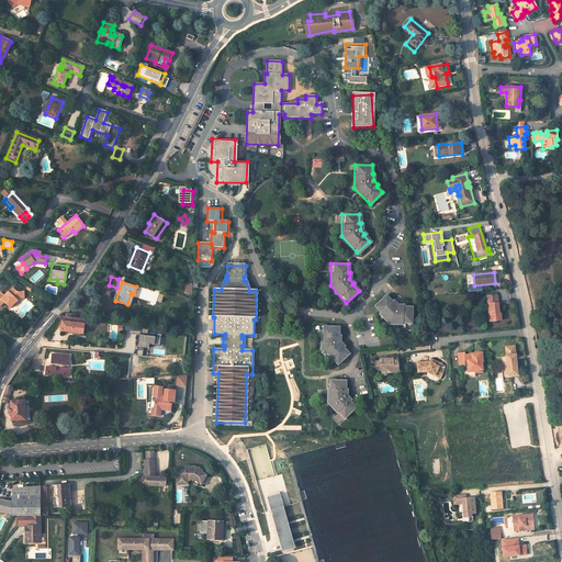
[(0,306),(3,303),(8,306),(11,303),(13,305),(20,299),(22,299),(24,299),(24,292),(17,292),(13,289),(8,293),(7,292),(3,296),(0,293),(0,306)]
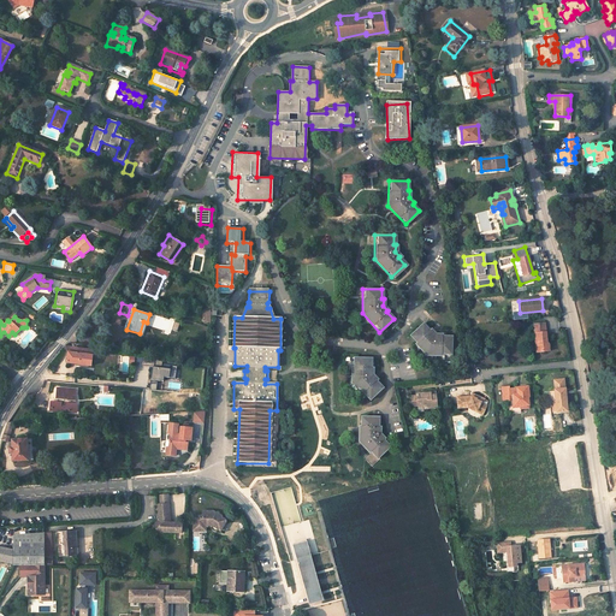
[(430,330),(424,323),(409,336),(426,355),(451,356),(452,337),(443,337),(443,335),(436,333),(431,329),(430,330)]
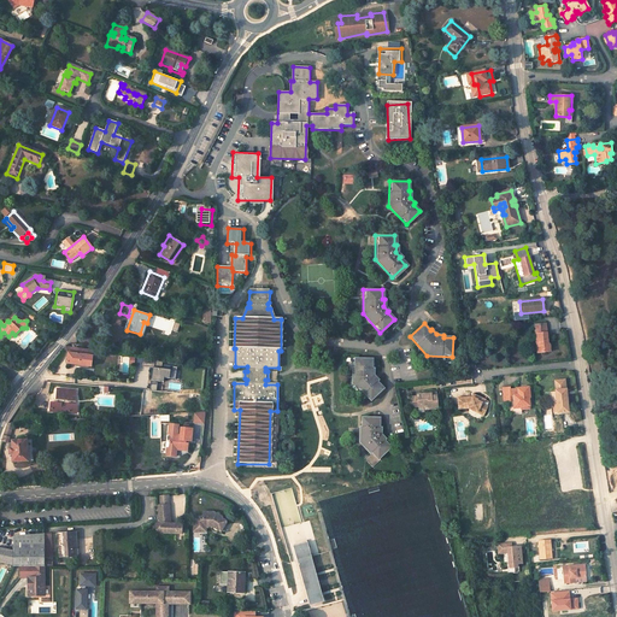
[(534,325),(535,335),(536,335),(538,346),(536,347),(536,353),(550,352),(550,345),(548,345),(546,324),(534,325)]
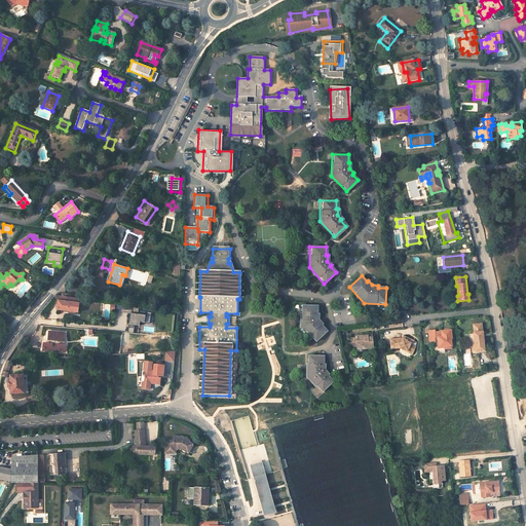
[(59,301),(58,310),(78,312),(79,304),(59,301)]
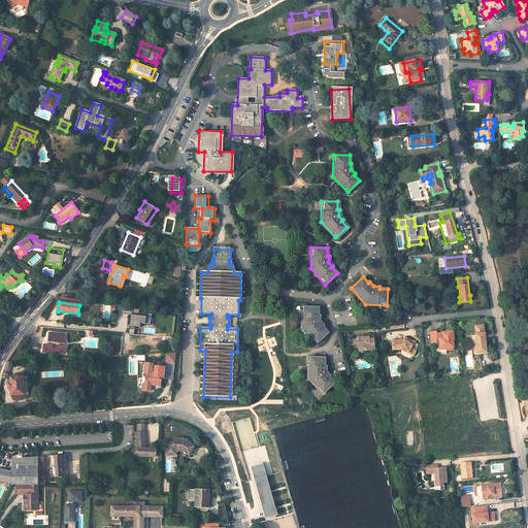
[(103,304),(101,319),(109,319),(110,311),(114,311),(114,305),(103,304)]
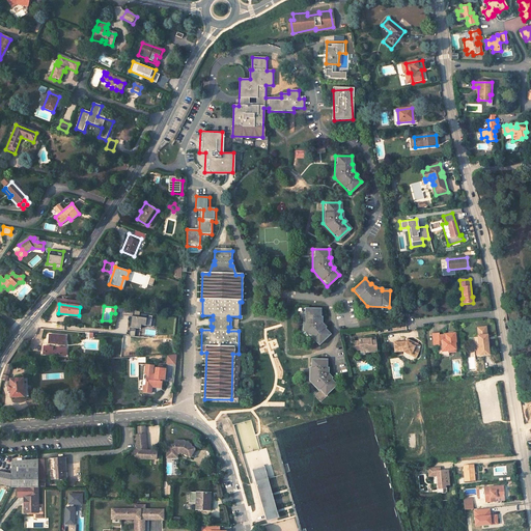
[(303,330),(317,345),(330,335),(325,329),(326,327),(322,323),(322,316),(319,316),(319,308),(303,308),(303,330)]
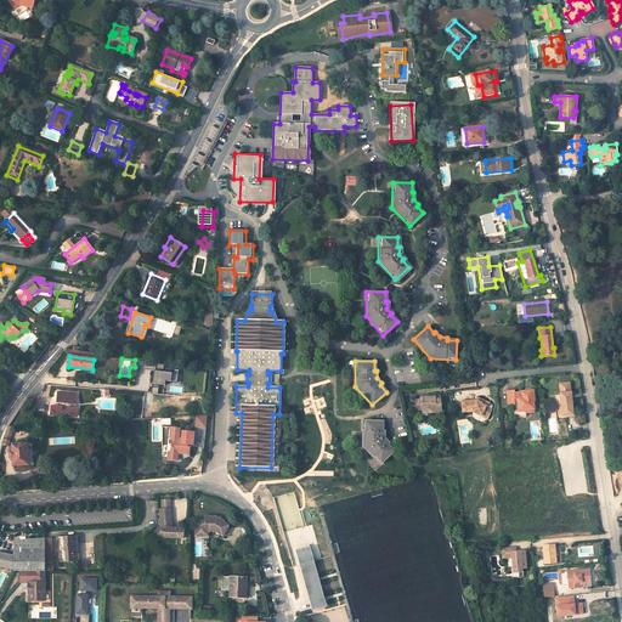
[(164,384),(164,380),(169,380),(170,372),(152,371),(151,393),(157,394),(158,384),(164,384)]
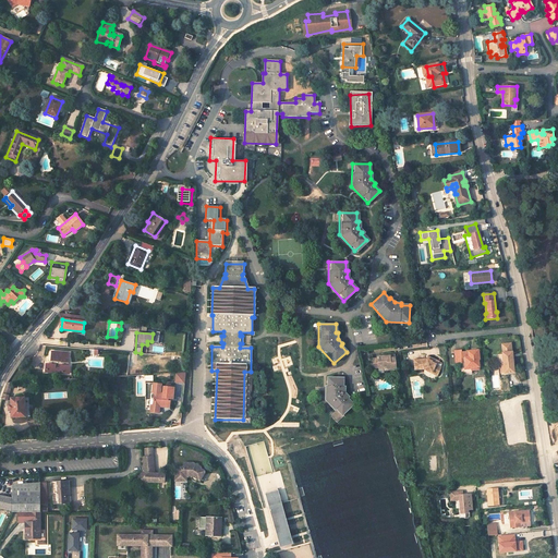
[(472,372),(472,371),(480,370),(478,360),(480,360),(478,350),(472,351),(472,353),(469,353),(469,352),(462,352),(461,350),(455,351),(456,364),(462,363),(462,358),(464,358),(465,368),(461,368),(461,372),(463,373),(472,372)]
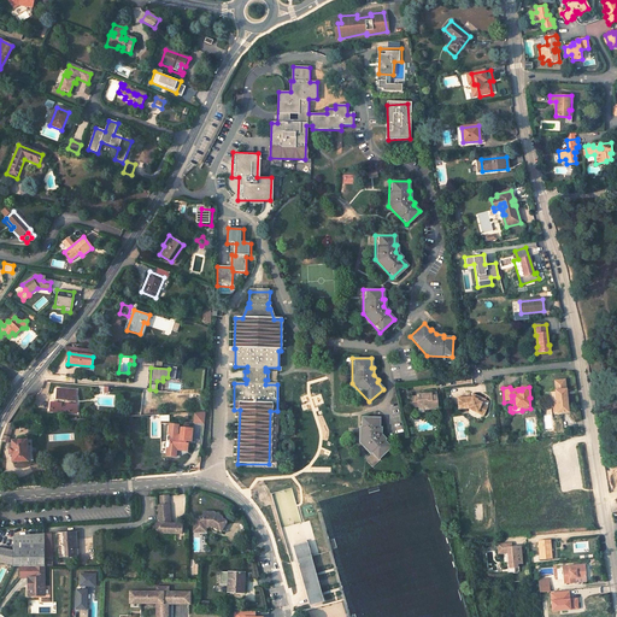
[(56,412),(57,409),(62,410),(60,413),(66,413),(66,412),(77,413),(77,405),(70,405),(70,401),(75,403),(76,395),(74,395),(74,391),(58,389),(58,394),(58,397),(58,401),(60,401),(59,404),(54,404),(54,407),(50,406),(48,412),(56,412)]
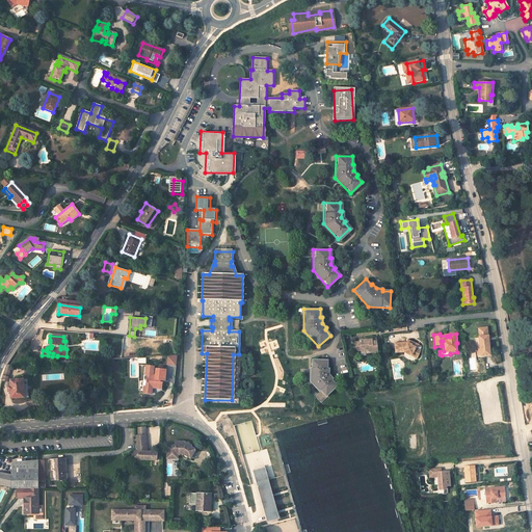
[(481,352),(481,356),(490,355),(489,345),(488,341),(487,340),(488,337),(479,338),(475,339),(475,340),(476,342),(477,344),(478,346),(480,348),(482,349),(481,352)]
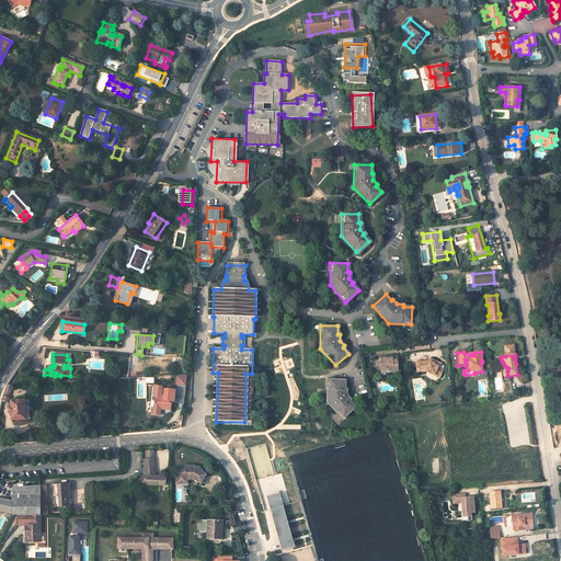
[(379,359),(378,361),(375,362),(375,366),(379,366),(380,370),(386,369),(389,368),(389,371),(395,370),(395,368),(398,367),(397,359),(391,361),(391,358),(379,359)]
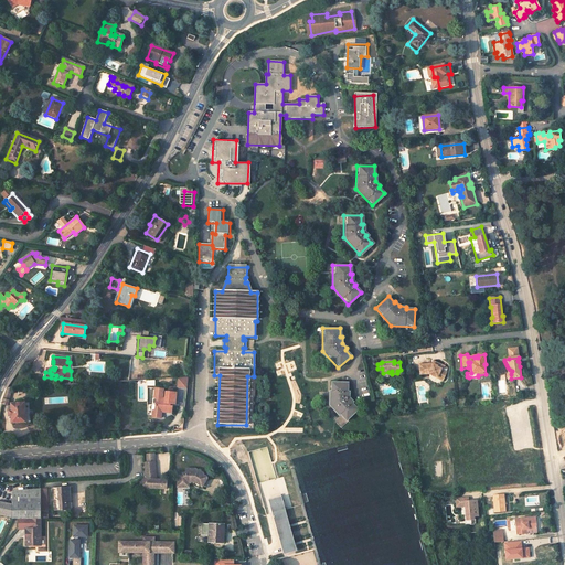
[(428,373),(437,377),(438,376),(439,375),(444,377),(446,371),(443,370),(444,365),(434,361),(432,365),(430,365),(430,364),(419,365),(420,374),(428,373)]
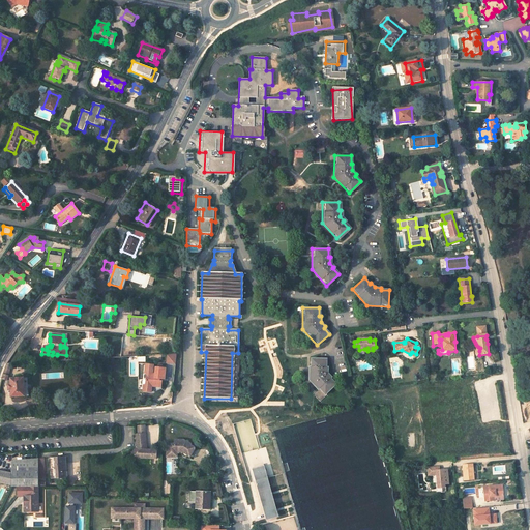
[(166,364),(175,364),(175,353),(166,353),(166,364)]
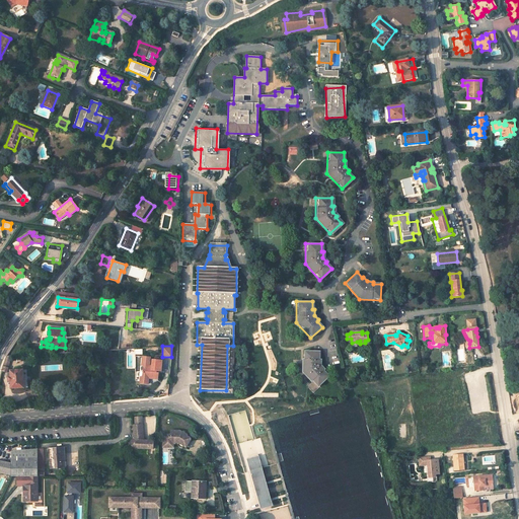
[(303,372),(318,387),(329,376),(323,370),(325,369),(320,365),(320,359),(318,359),(318,351),(302,352),(303,372)]
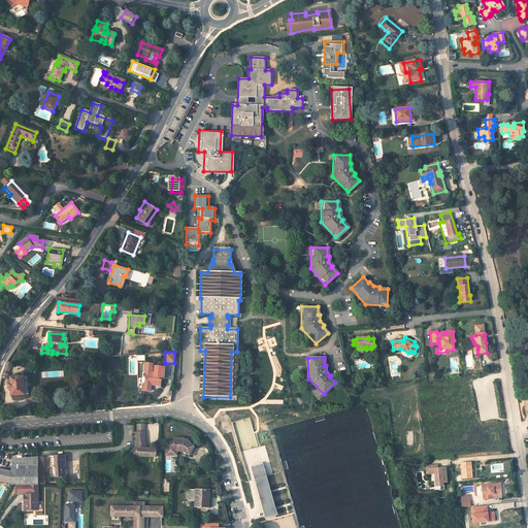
[(7,380),(11,362),(7,362),(4,370),(2,378),(7,380)]
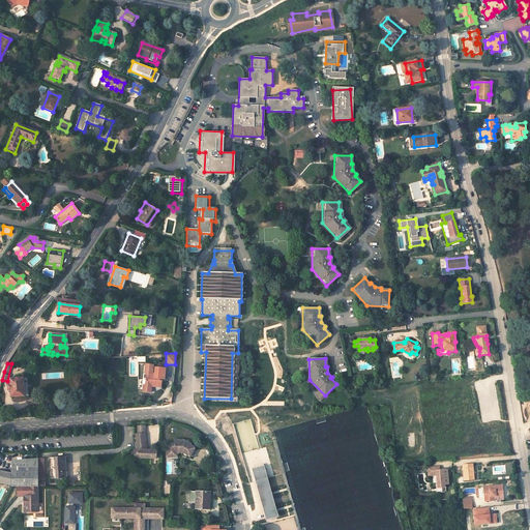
[(150,392),(151,386),(155,386),(155,387),(160,387),(160,381),(159,380),(159,378),(164,379),(165,367),(154,367),(154,374),(146,373),(145,385),(143,385),(142,391),(150,392)]
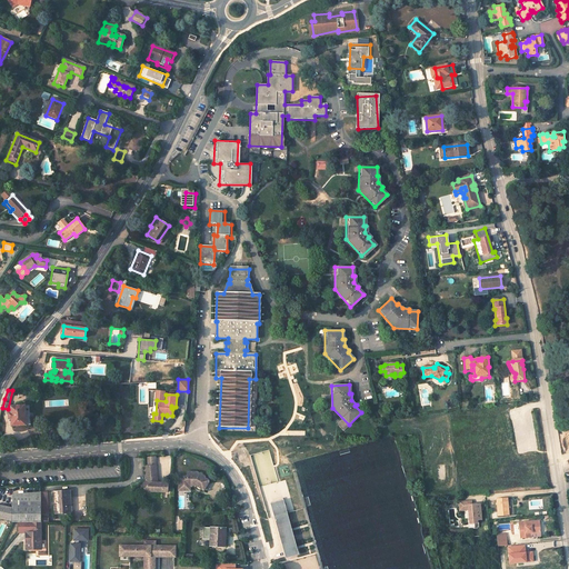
[(11,426),(26,426),(25,406),(10,407),(10,413),(8,415),(8,419),(10,419),(11,426)]
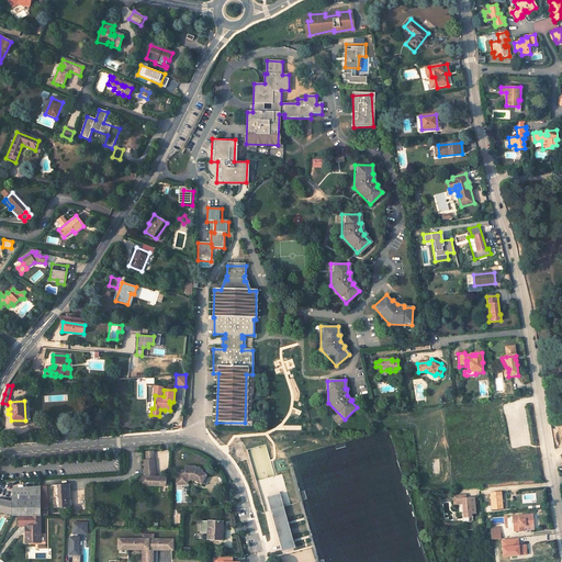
[(155,479),(153,479),(152,467),(154,465),(154,461),(146,462),(142,462),(143,476),(137,480),(145,490),(149,487),(159,487),(165,487),(166,479),(155,479)]
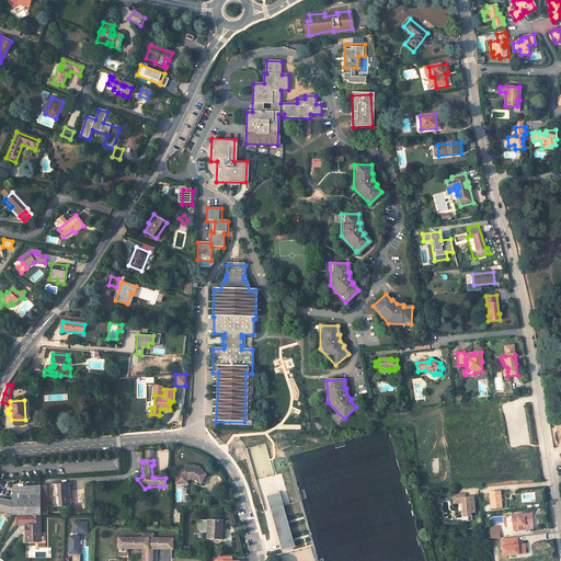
[(187,484),(187,481),(189,481),(189,480),(192,480),(201,484),(205,477),(205,474),(201,472),(202,472),(194,467),(184,467),(184,471),(180,471),(176,474),(176,480),(181,480),(181,484),(187,484)]
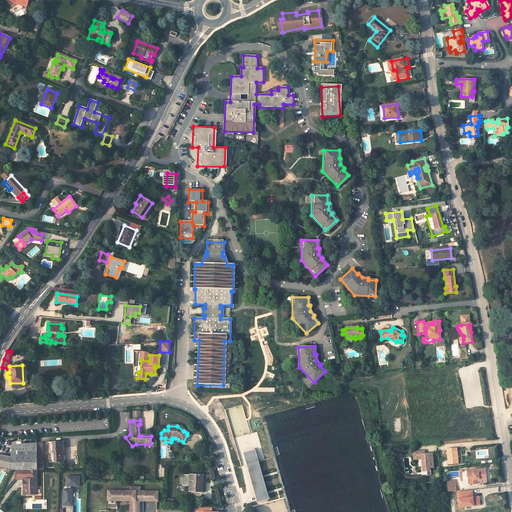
[(62,443),(49,444),(50,462),(62,462),(62,443)]
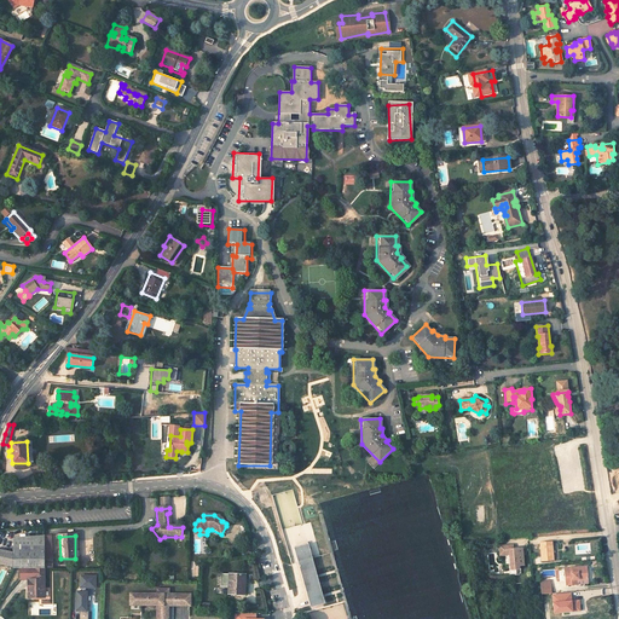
[(0,568),(13,568),(34,568),(34,580),(28,580),(28,589),(32,589),(32,599),(44,599),(44,568),(52,568),(52,561),(52,560),(45,560),(45,537),(17,539),(13,541),(13,555),(0,551),(0,568)]
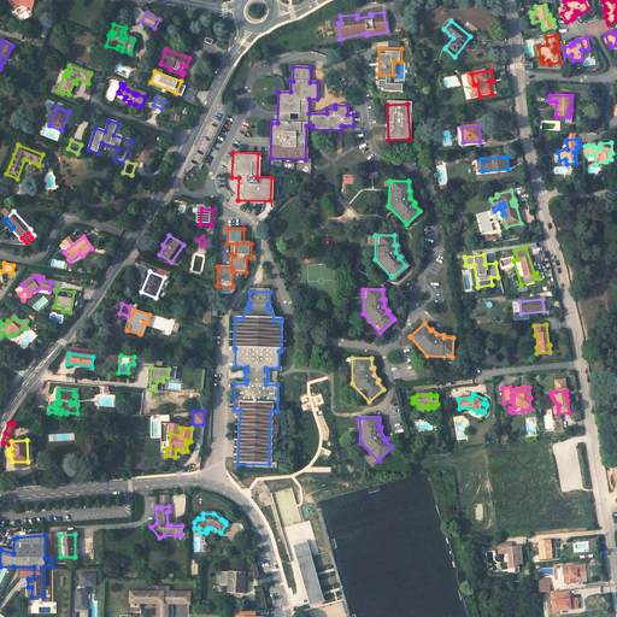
[(539,541),(540,560),(552,559),(551,540),(539,541)]
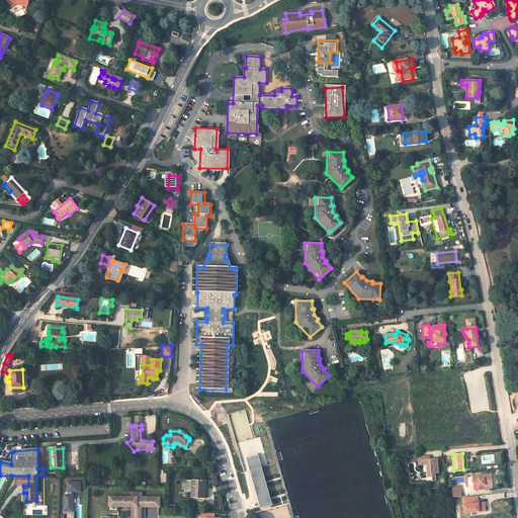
[(256,455),(244,458),(258,508),(270,505),(256,455)]
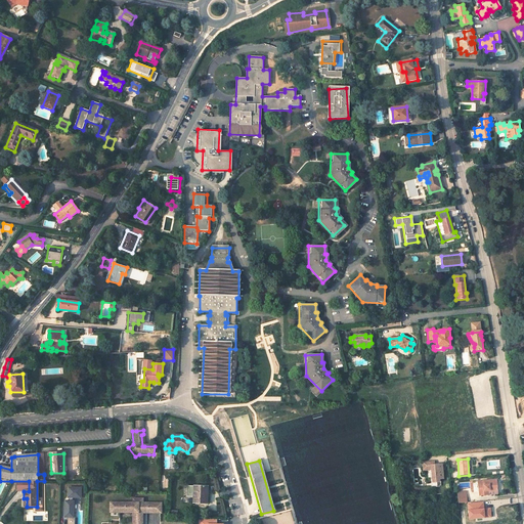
[(441,464),(432,465),(432,462),(420,463),(421,470),(430,470),(431,483),(437,482),(437,479),(442,479),(441,464)]
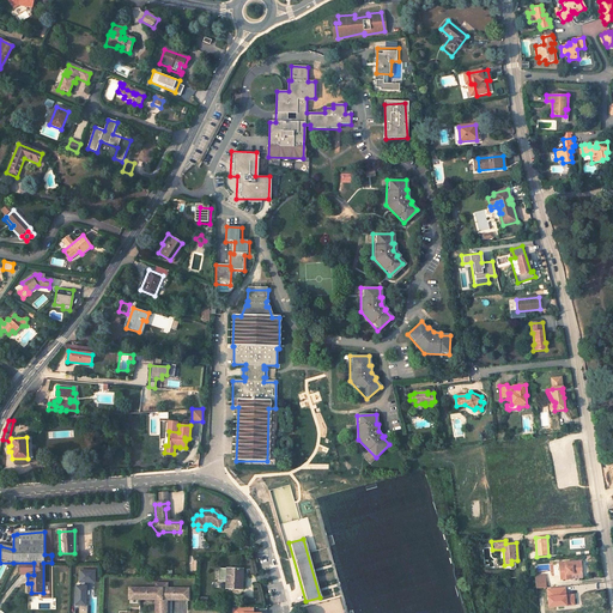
[(562,581),(572,581),(571,577),(571,575),(582,574),(581,563),(559,565),(562,581)]
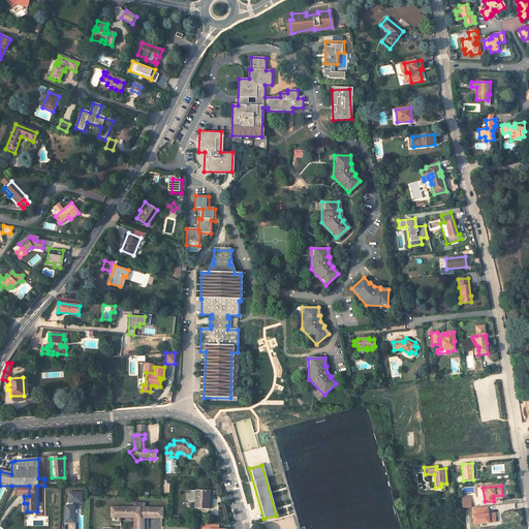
[(195,502),(195,508),(208,508),(208,497),(210,497),(210,491),(196,491),(195,502)]
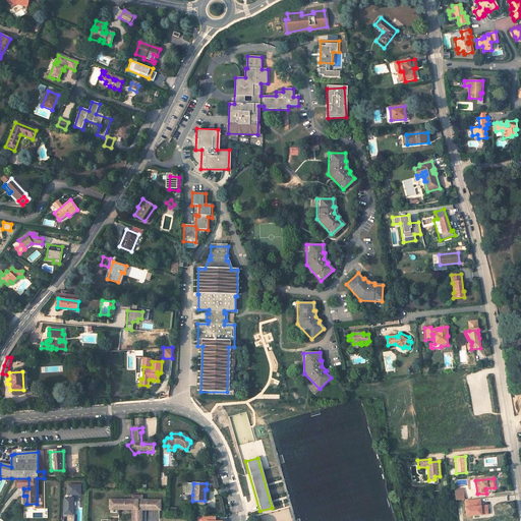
[(73,520),(74,513),(72,513),(73,498),(72,498),(72,494),(75,495),(79,495),(79,486),(77,486),(77,484),(67,484),(67,494),(68,494),(68,498),(64,498),(64,514),(67,514),(66,520),(73,520)]
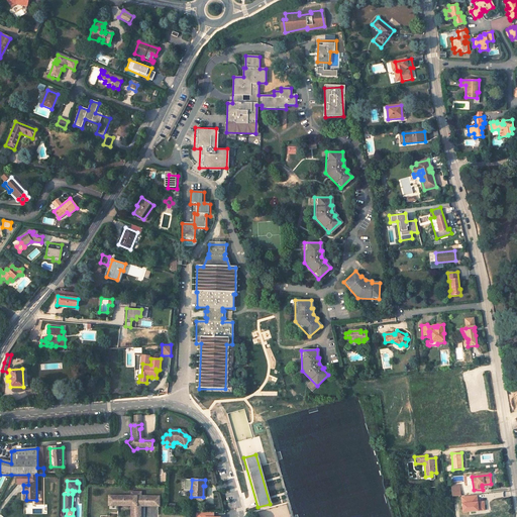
[(450,486),(452,502),(457,502),(457,500),(460,500),(458,485),(450,486)]
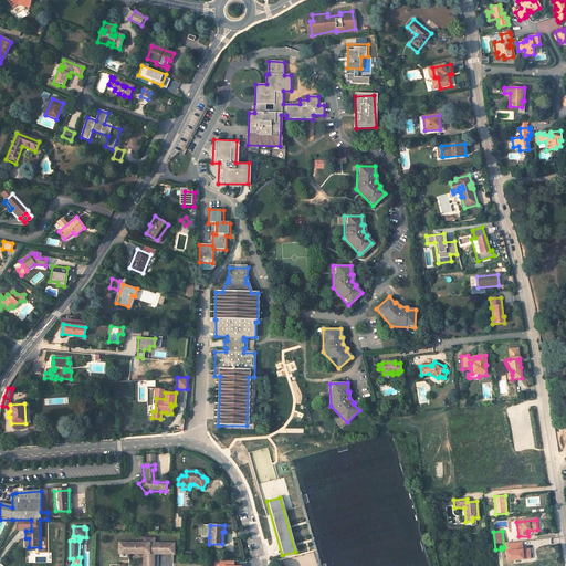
[(153,565),(153,559),(152,559),(152,558),(150,558),(150,555),(152,555),(152,554),(157,554),(171,554),(173,545),(153,544),(153,540),(143,540),(143,544),(118,544),(118,553),(144,553),(144,558),(143,558),(143,565),(153,565)]
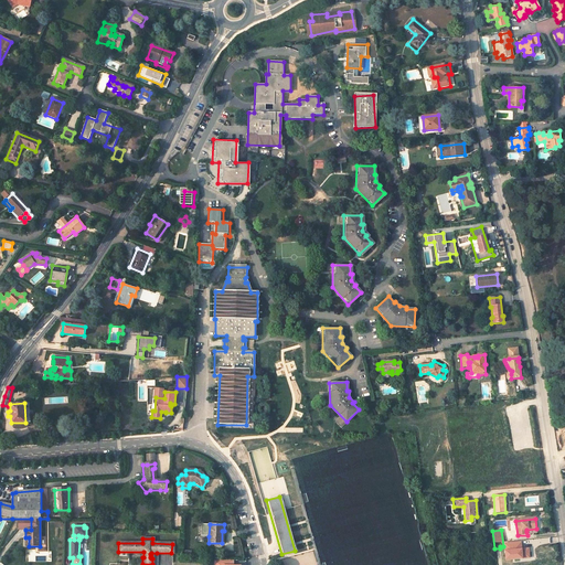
[(505,561),(505,564),(515,564),(515,560),(518,560),(515,546),(504,547),(505,561)]
